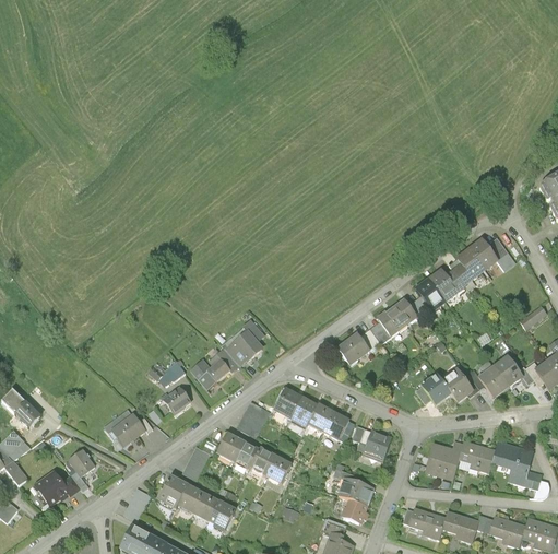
[(557,171),(539,181),(557,212),(557,171)]
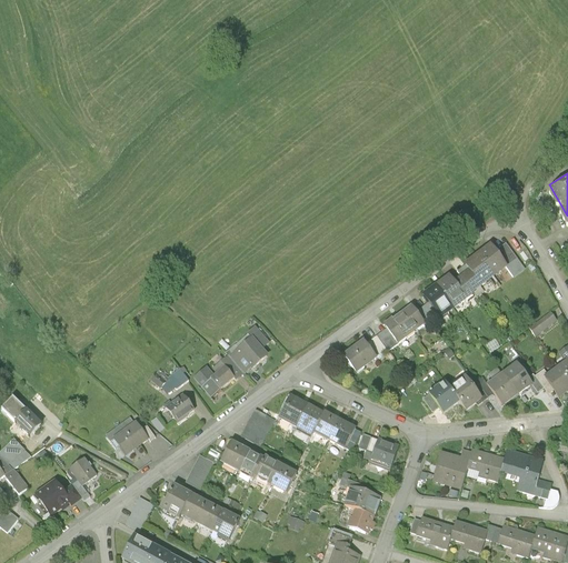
[(490,240),(477,251),(495,274),(509,264),(490,240)]
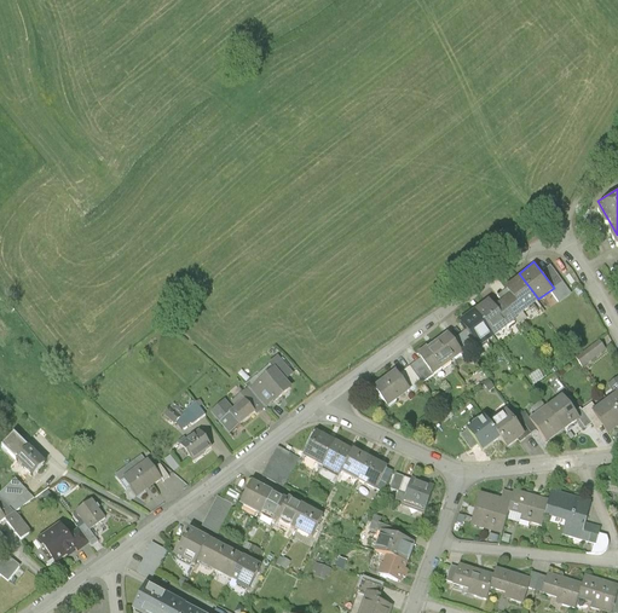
[(523,311),(538,299),(519,273),(503,284),(509,293),(523,311)]
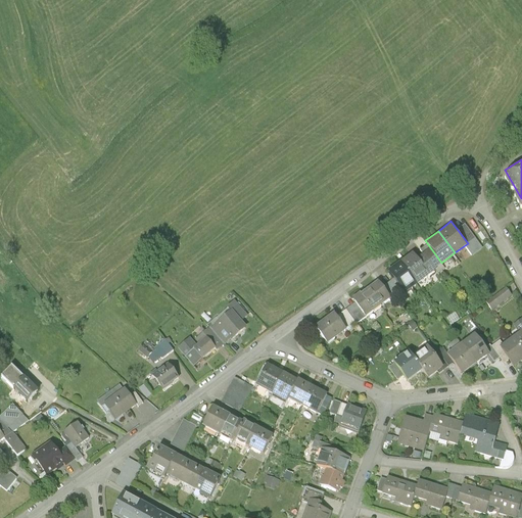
[(430,247),(418,256),(429,272),(441,263),(430,247)]
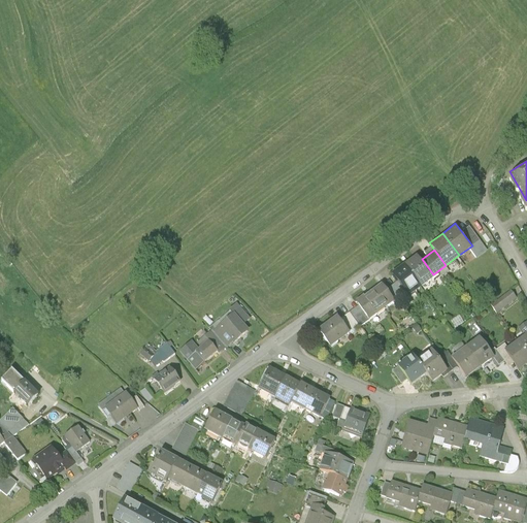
[(417,252),(404,262),(421,284),(433,274),(422,259),(417,252)]
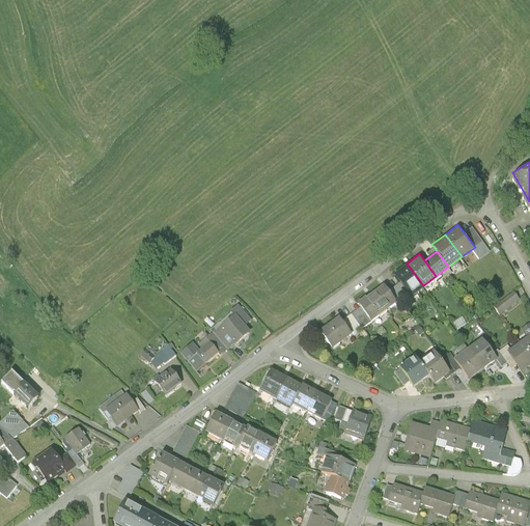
[(410,296),(423,285),(407,264),(393,273),(410,296)]
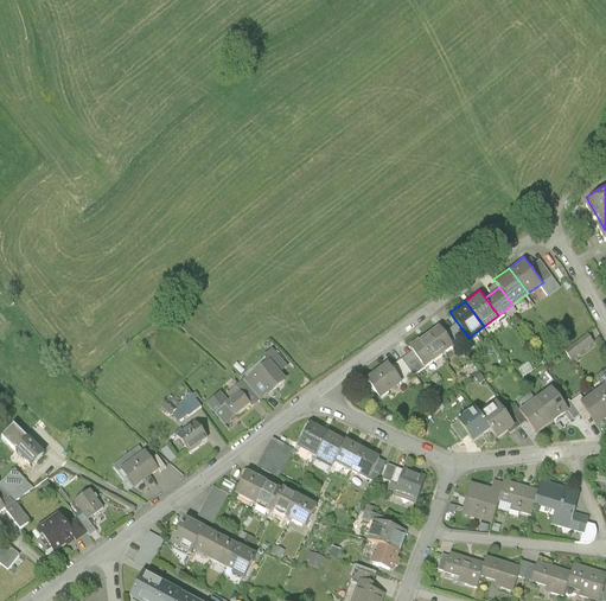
[(435,321),(422,332),(440,357),(454,346),(435,321)]
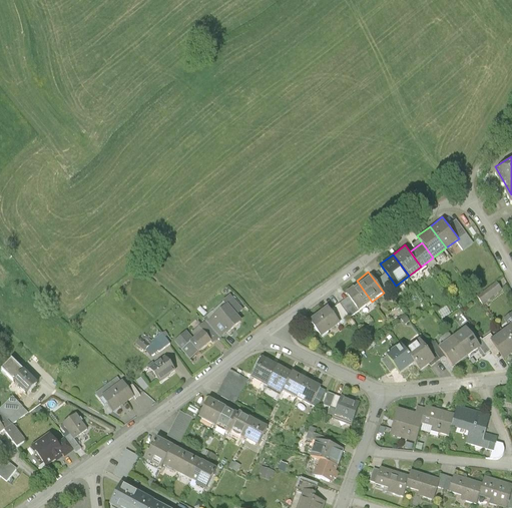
[(505,287),(498,278),(477,293),(484,302),(505,287)]
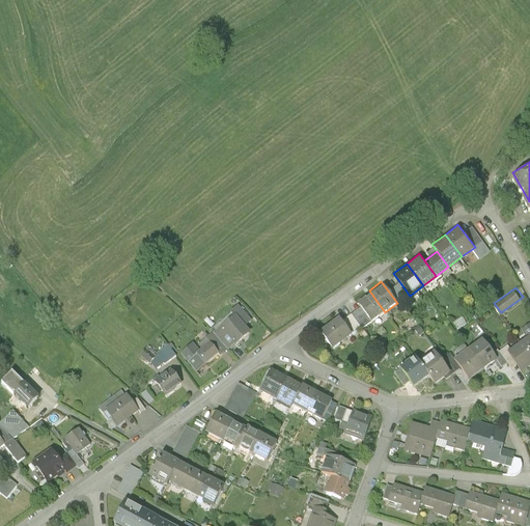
[(372,322),(385,312),(369,291),(357,300),(372,322)]
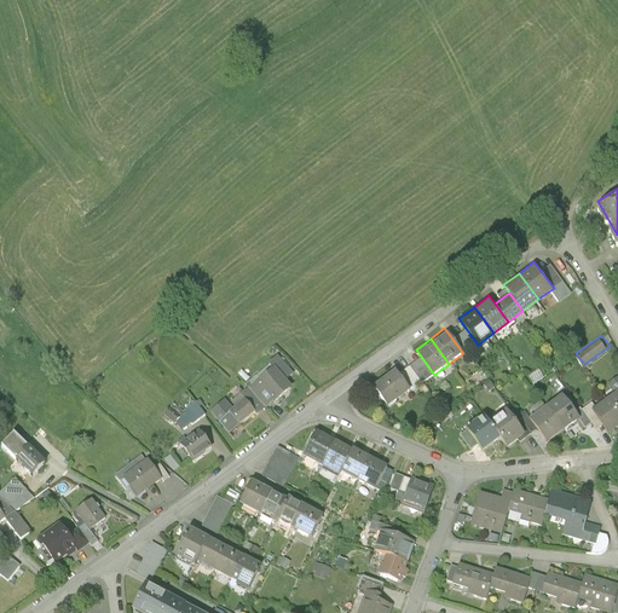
[(296,382),(279,364),(254,386),(270,404),(296,382)]
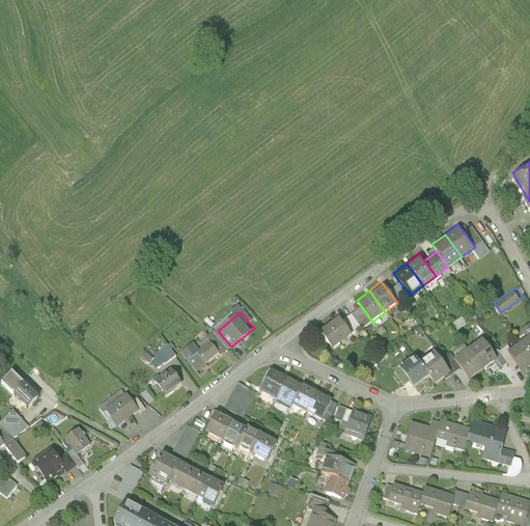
[(353,334),(339,315),(319,330),(333,348),(353,334)]
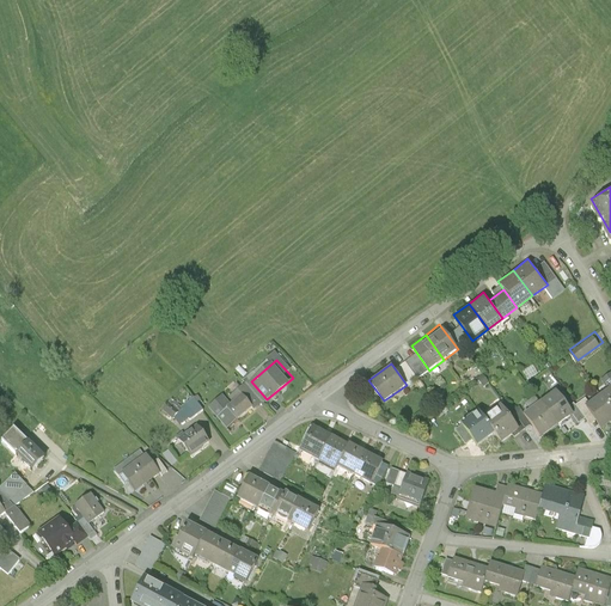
[(557,386),(541,398),(558,423),(575,411),(557,386)]
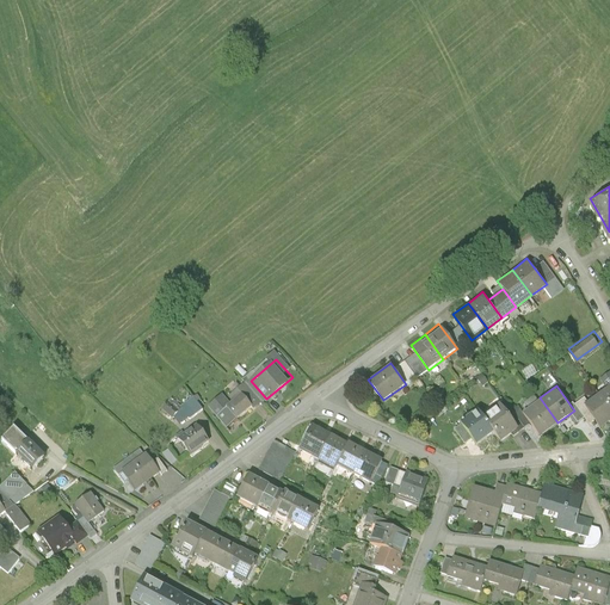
[(603,426),(609,420),(609,402),(601,390),(585,402),(603,426)]
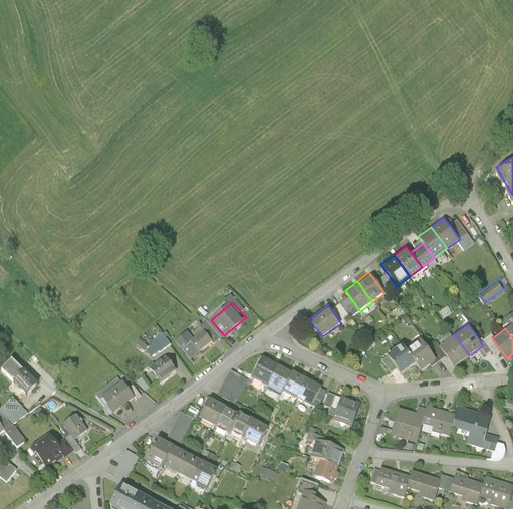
[(215,339),(206,329),(183,348),(192,358),(215,339)]
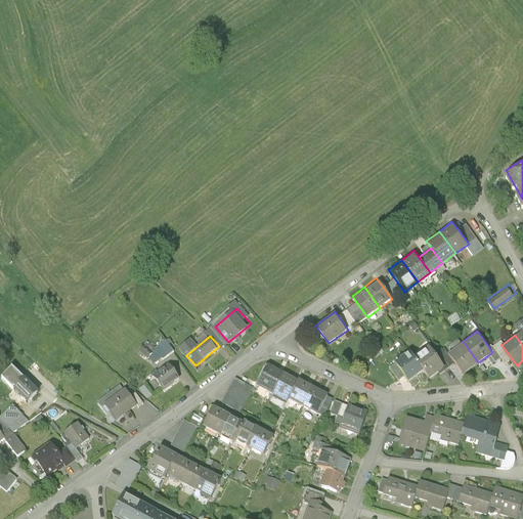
[(175,348),(168,337),(158,344),(165,355),(175,348)]
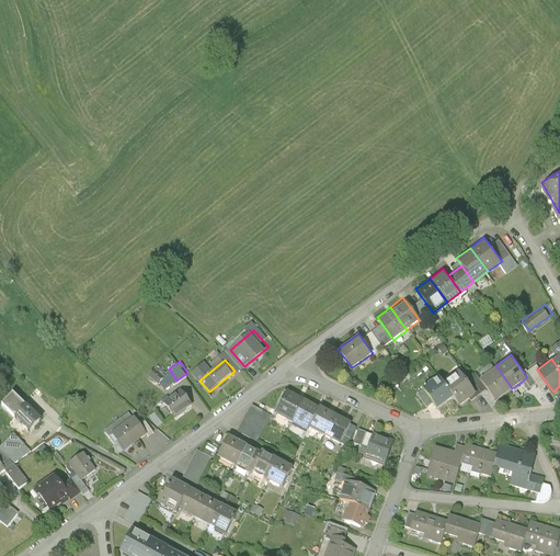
[(157,362),(149,370),(158,378),(166,371),(157,362)]
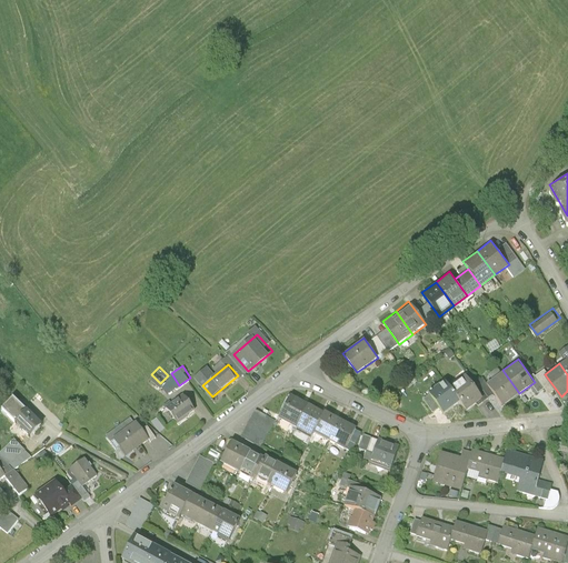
[(504,404),(519,393),(502,370),(487,381),(504,404)]
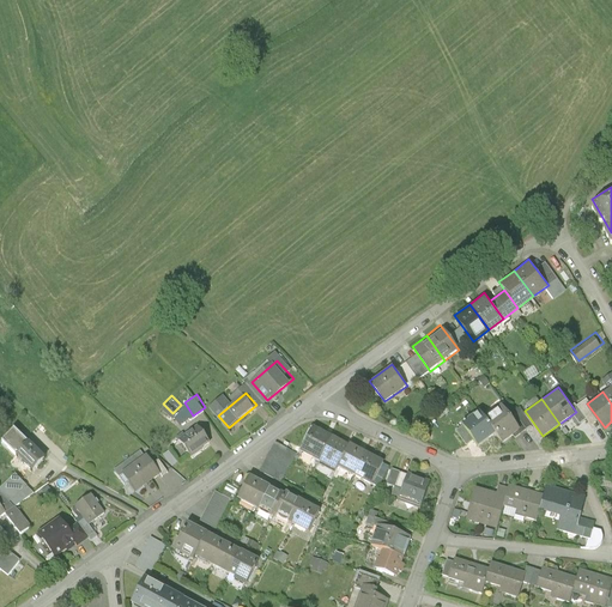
[(521,430),(502,404),(486,414),(498,432),(506,441),(521,430)]
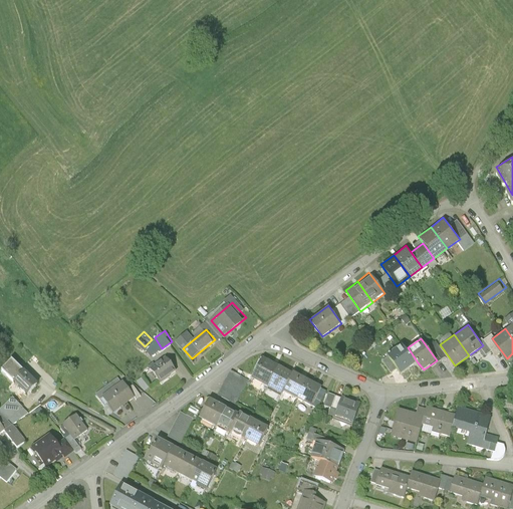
[(402,374),(418,362),(408,347),(403,341),(386,353),(402,374)]
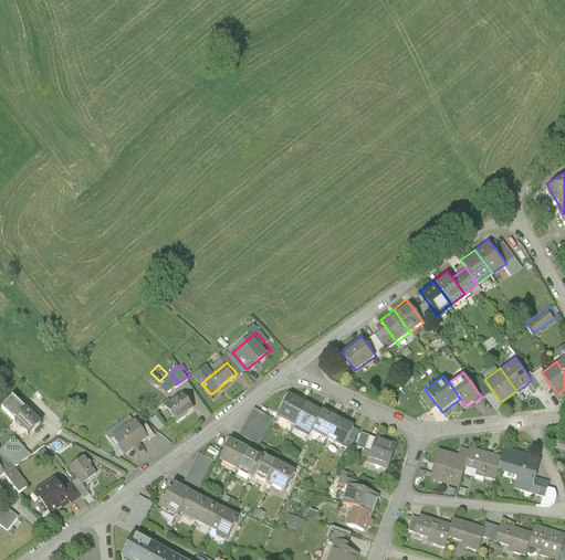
[(199,404),(189,390),(168,404),(178,419),(199,404)]
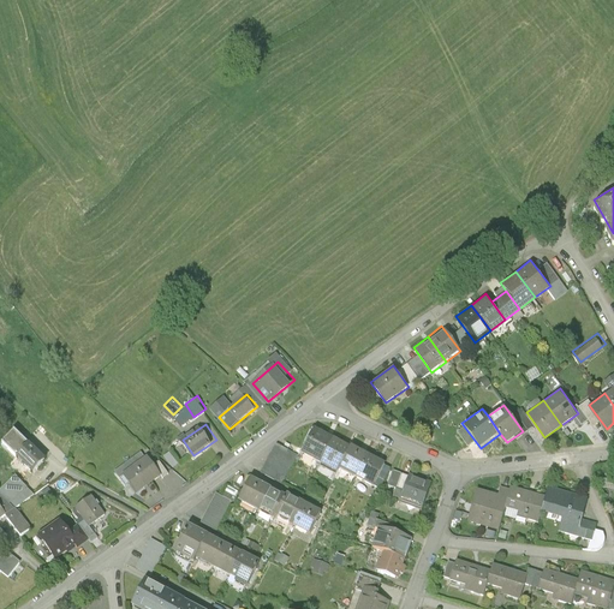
[(297,455),(315,465),(332,434),(314,424),(297,455)]
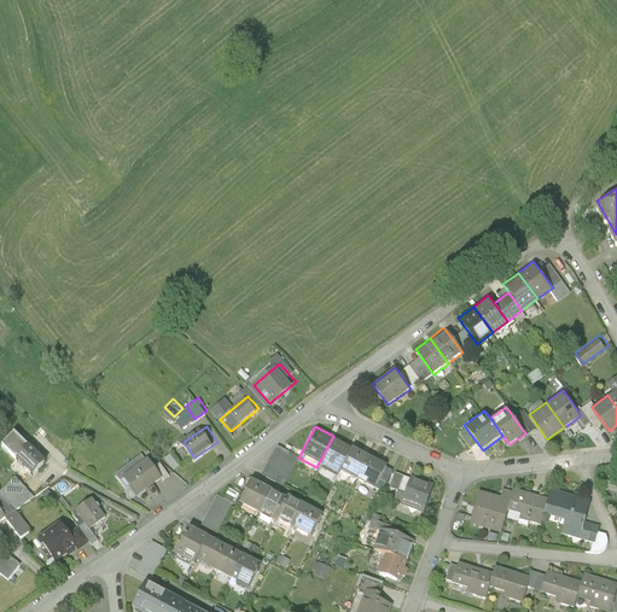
[(316,467),(335,477),(351,446),(333,436),(316,467)]
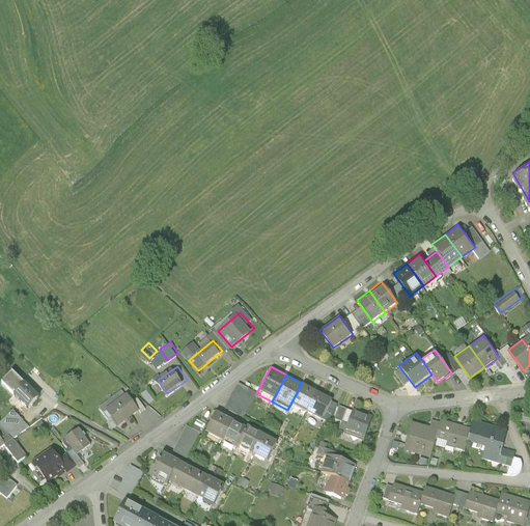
[(43,393),(28,379),(15,391),(29,407),(43,393)]
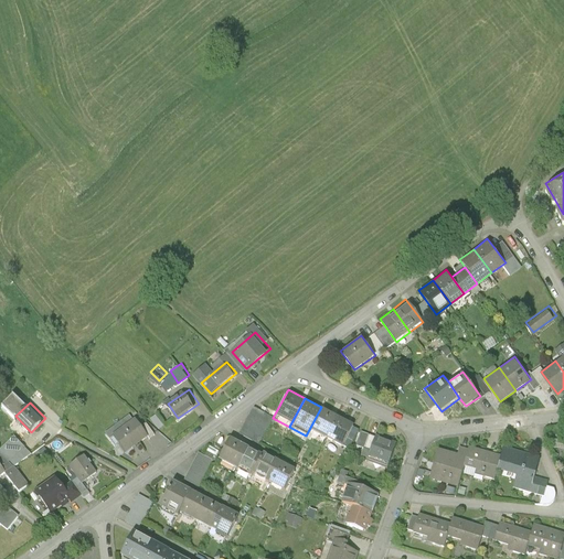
[(274,415),(254,404),(241,429),(259,440),(274,415)]
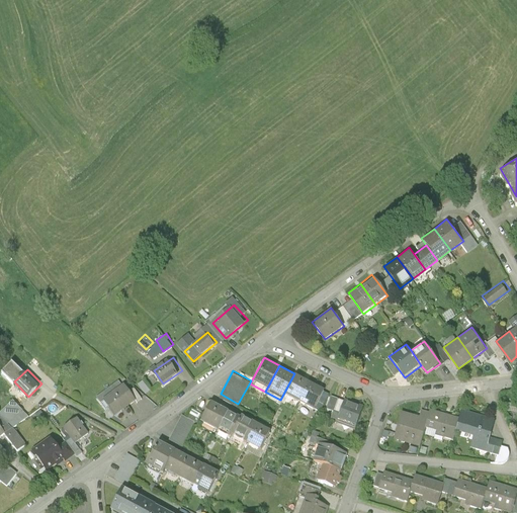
[(280,400),(295,408),(310,380),(294,373),(280,400)]
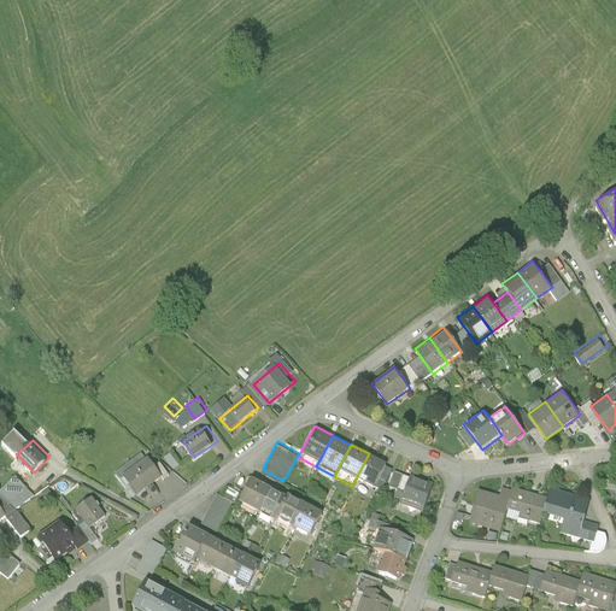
[(165,474),(150,452),(123,471),(140,493),(165,474)]
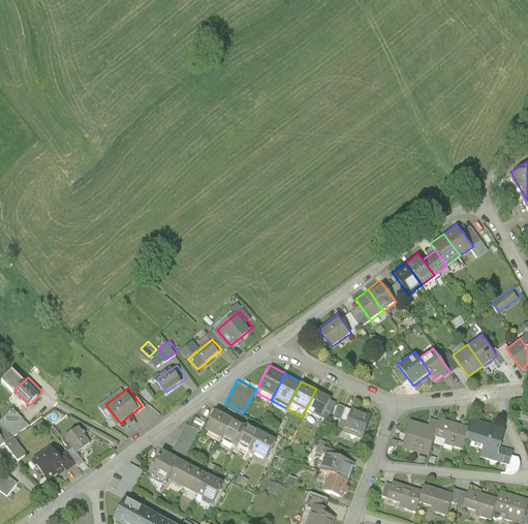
[(331,397),(316,389),(302,417),(317,424),(331,397)]
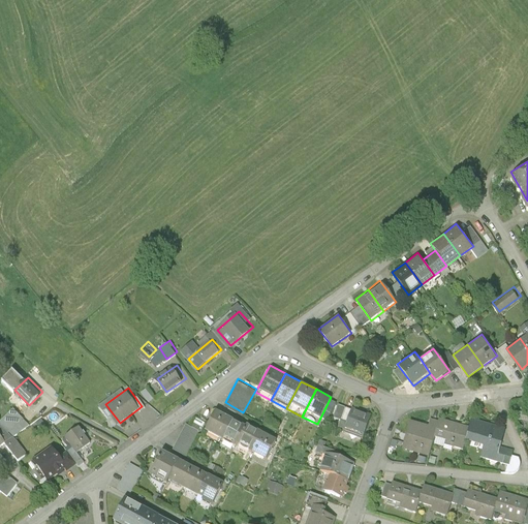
[(29,422),(14,405),(0,419),(0,445),(5,441),(19,457),(28,450),(13,434),(29,422)]
